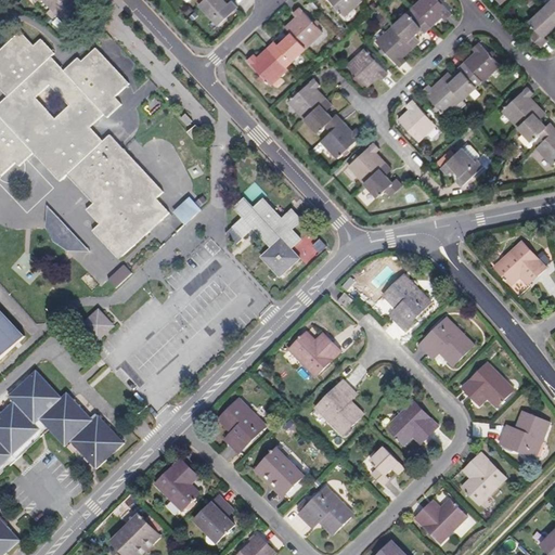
[(39,0),(41,2),(43,1),(51,9),(48,13),(53,20),(57,15),(65,23),(84,7),(77,0),(39,0)]
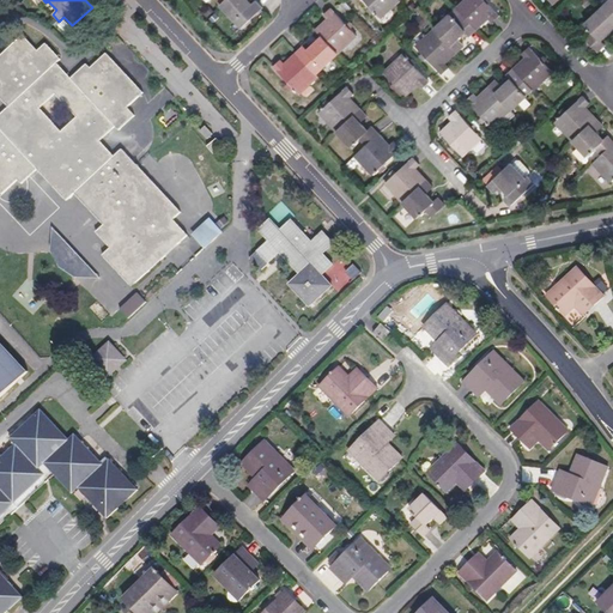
[(243,30),(263,10),(256,1),(252,5),(247,0),(226,0),(220,6),(243,30)]
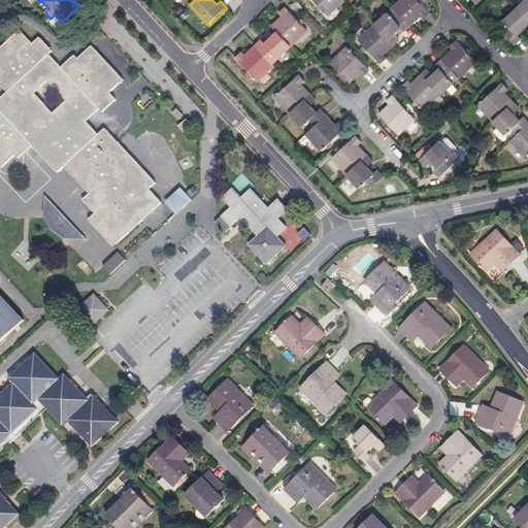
[(344,1),(343,0),(315,0),(329,15),(344,1)]
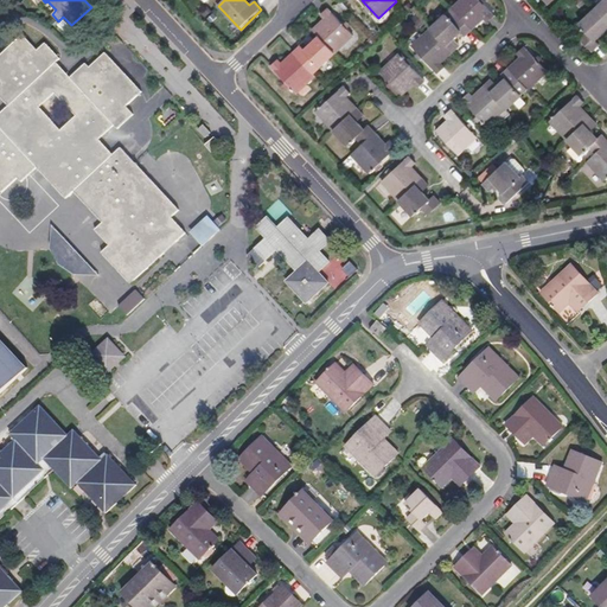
[(494,16),(480,0),(461,0),(453,8),(461,17),(472,29),(484,17),(489,21),(494,16)]
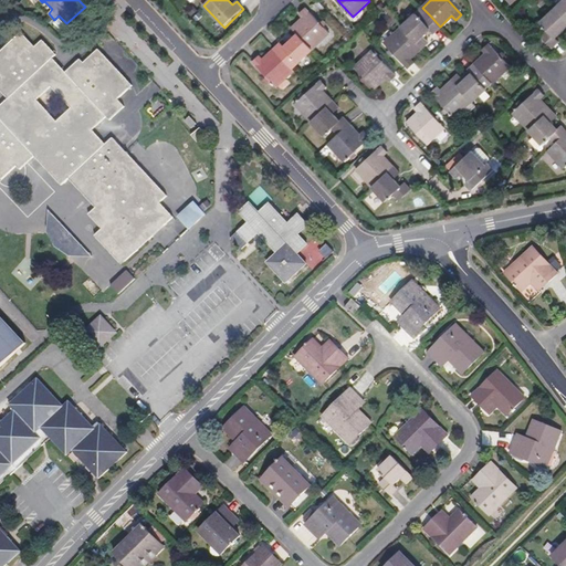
[(565,0),(564,0),(554,10),(565,21),(565,0)]
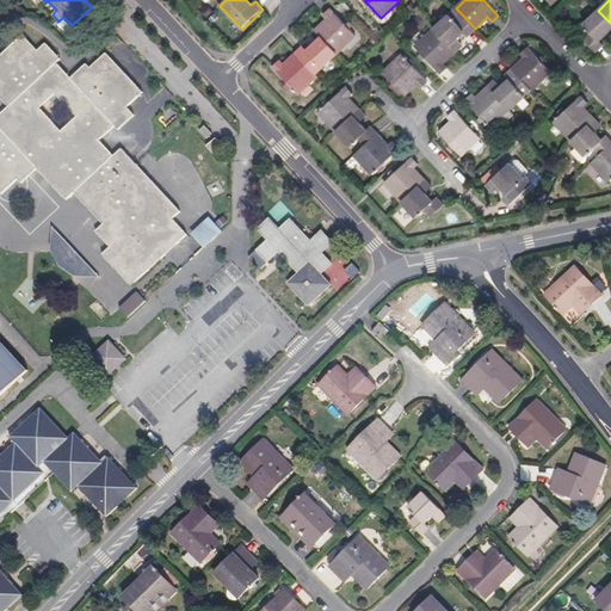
[(352,10),(345,1),(340,6),(349,13),(352,10)]
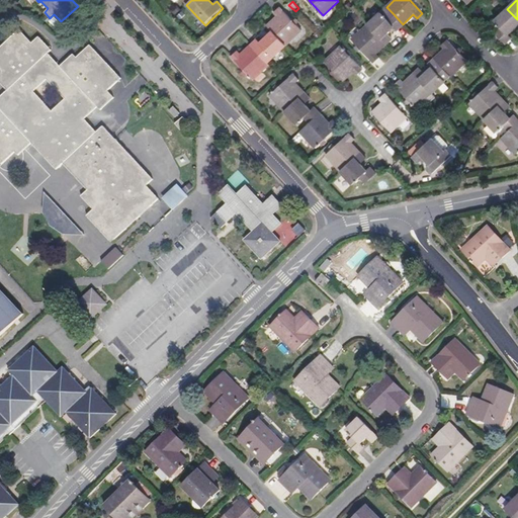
[(286,46),(301,30),(280,7),(274,13),(277,16),(267,25),(273,31),(286,46)]
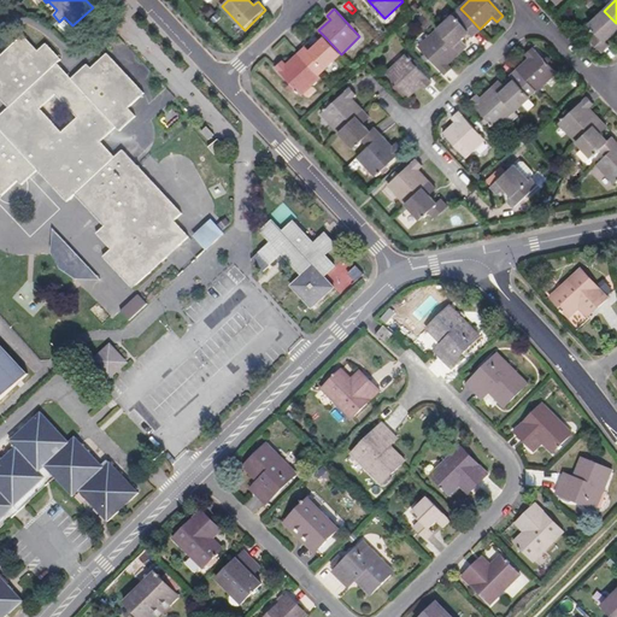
[(616,23),(604,11),(588,24),(597,34),(589,41),(600,52),(609,45),(605,41),(612,33),(616,37),(616,23)]
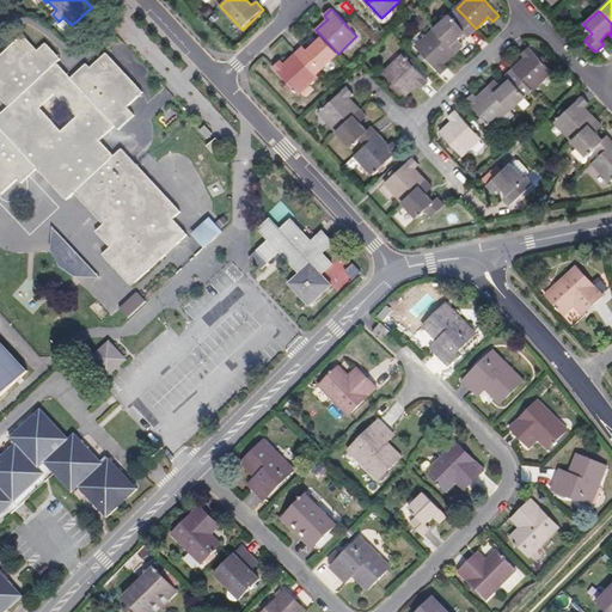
[(469,36),(476,29),(465,17),(458,23),(450,14),(435,29),(456,51),(463,46),(457,38),(464,31),(469,36)]
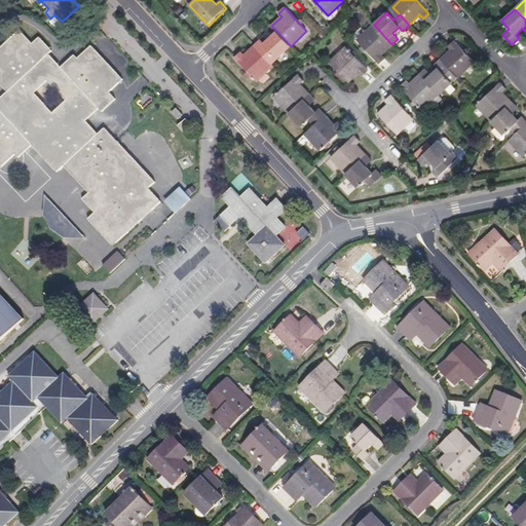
[(391,44),(374,25),(357,39),(379,64),(385,58),(382,53),(391,44)]
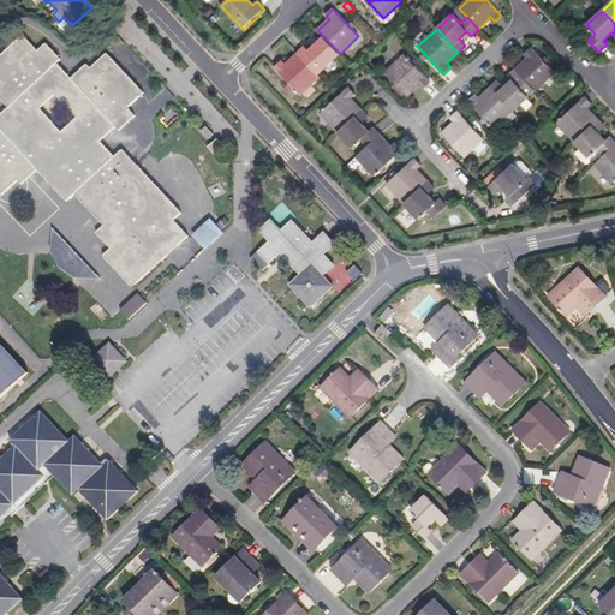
[(189,237),(172,219),(179,212),(120,148),(113,155),(99,139),(114,125),(118,130),(135,114),(126,107),(143,91),(106,52),(90,66),(87,63),(70,78),(57,63),(60,59),(45,43),(37,51),(22,35),(0,54),(0,100),(7,107),(0,113),(0,195),(1,196),(17,180),(22,185),(37,171),(66,202),(75,195),(103,226),(96,233),(111,250),(103,257),(132,288),(166,258),(162,254),(175,242),(179,245),(189,237)]
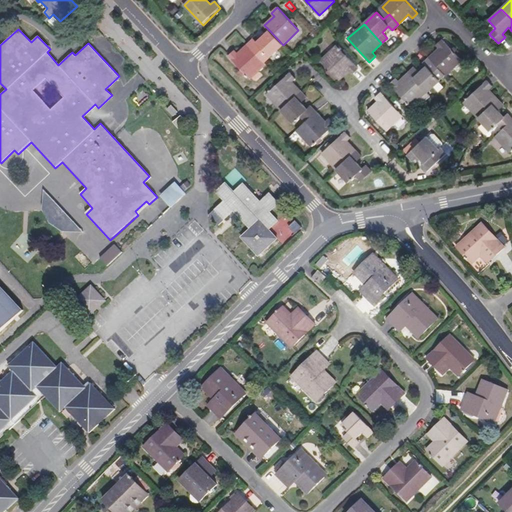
[(264,62),(283,45),(270,31),(257,43),(253,38),(247,44),(264,62)]
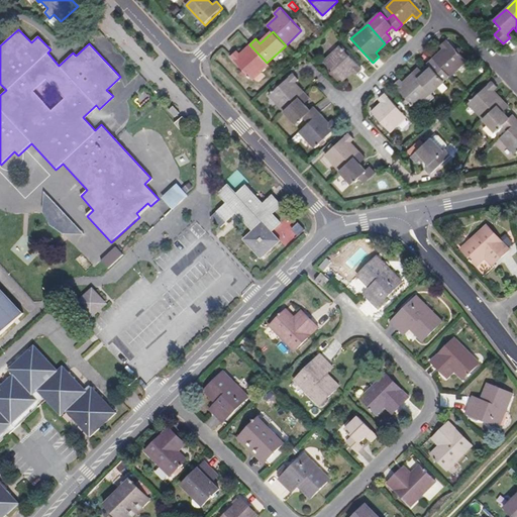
[(450,76),(467,62),(447,40),(440,45),(443,49),(434,59),(448,74),(450,76)]
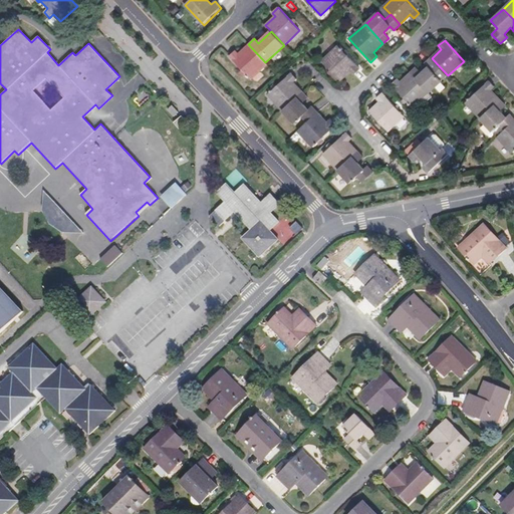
[(251,78),(266,63),(265,62),(248,44),(239,53),(236,49),(229,55),(251,78)]
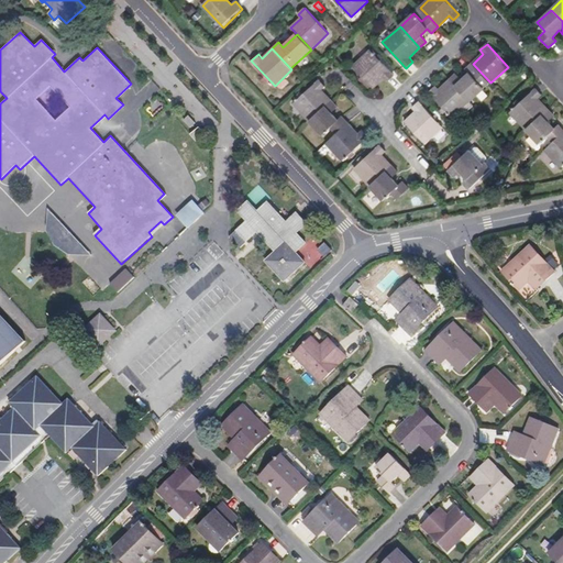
[(394,75),(371,50),(353,66),(373,87),(383,77),(386,81),(394,75)]
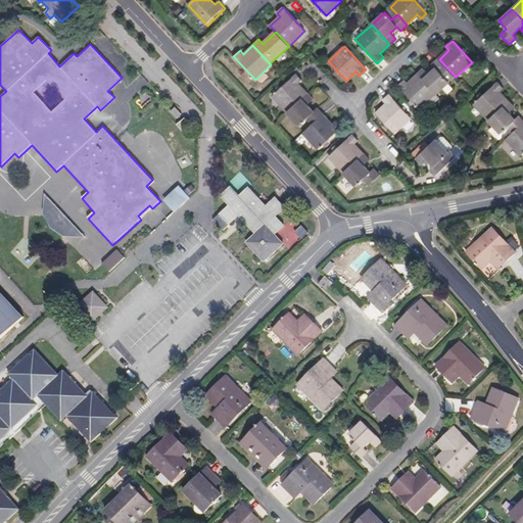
[(437,95),(449,83),(447,81),(454,75),(439,59),(433,65),(436,68),(430,75),(425,69),(419,75),(437,95)]
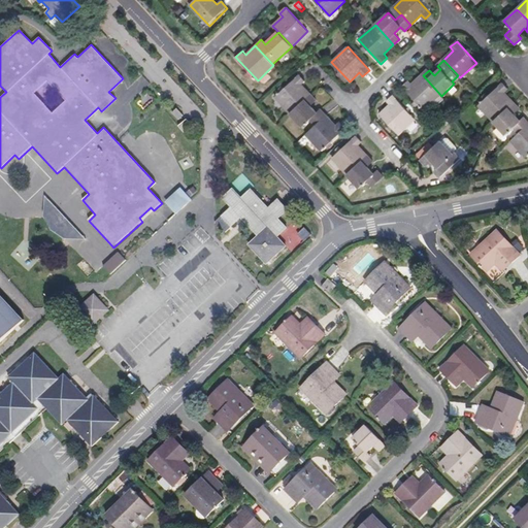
[(290,113),(310,95),(301,85),(305,81),(299,74),(274,97),(290,113)]
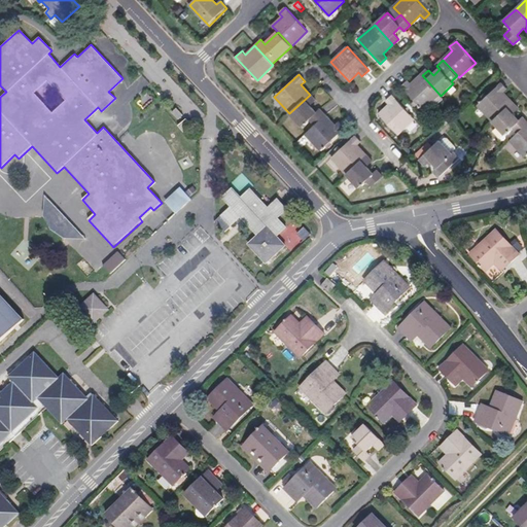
[(441,96),(422,75),(412,84),(409,80),(401,86),(424,110),(433,102),(436,105),(444,99),(441,96)]
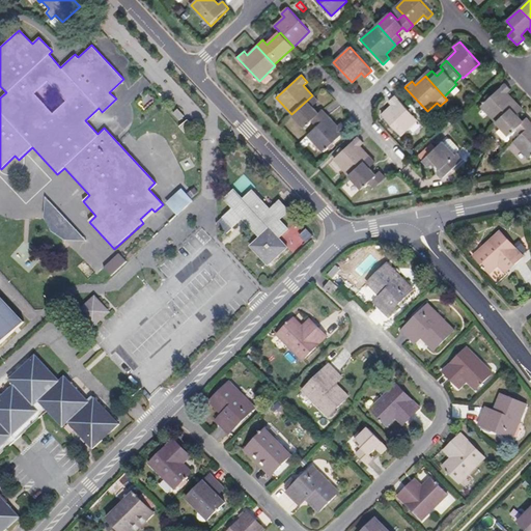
[(456,84),(463,78),(460,76),(454,82),(456,84)]
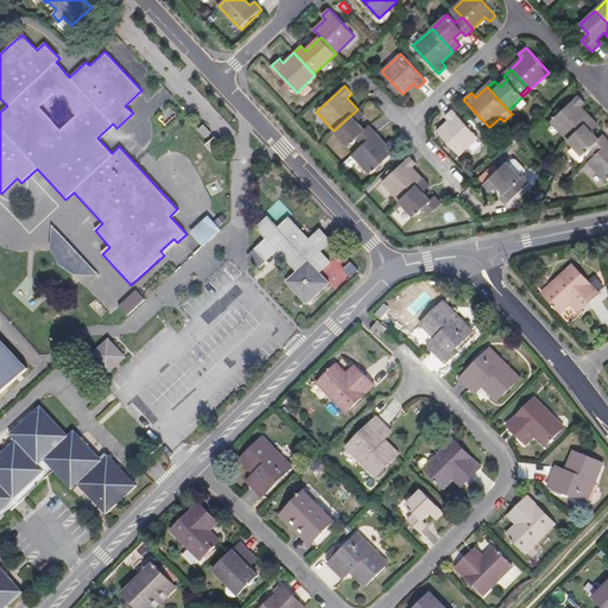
[(568,140),(591,119),(581,107),(586,102),(578,95),(550,120),(568,140)]
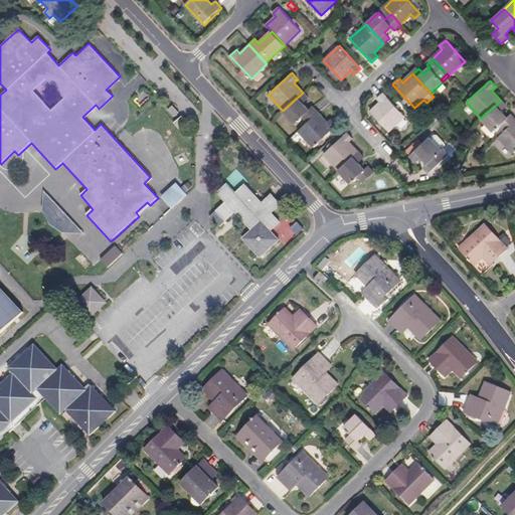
[(310,111),(303,104),(308,98),(303,93),(283,111),(295,124),(303,117),(308,123),(319,113),(313,108),(310,111)]
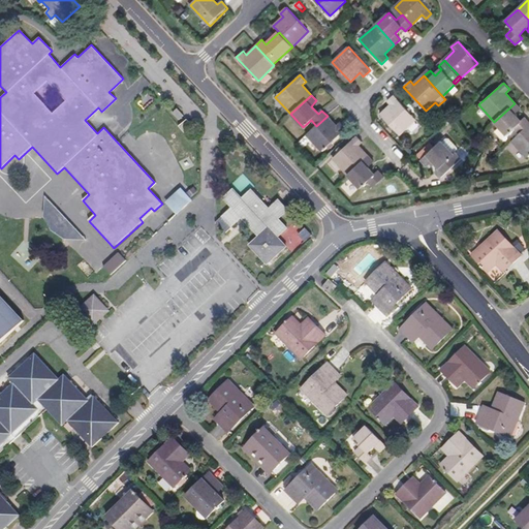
[(400,134),(416,119),(395,95),(387,101),(392,104),(381,115),(400,134)]
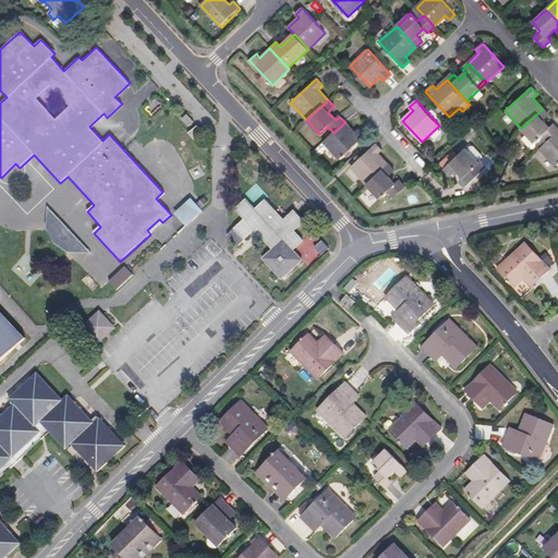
[(547,142),(557,131),(557,129),(554,124),(549,129),(543,121),(549,116),(543,109),(521,129),(534,143),(542,135),(547,142)]
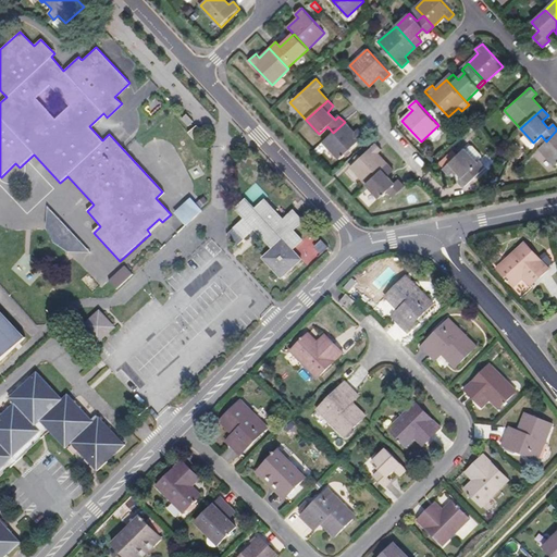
[(190,121),(184,114),(178,119),(185,126),(190,121)]
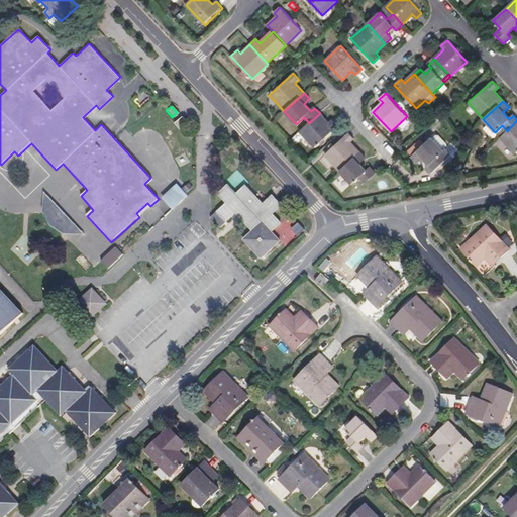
[(314,147),(338,126),(332,120),(328,123),(320,113),(309,123),(300,131),(314,147)]
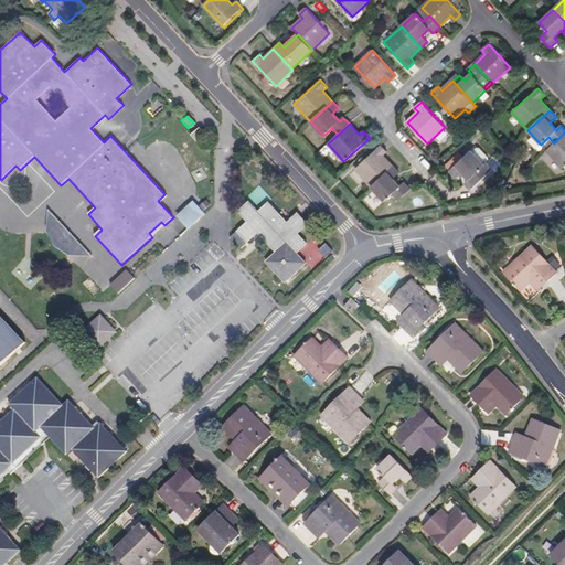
[(195,144),(204,136),(196,127),(188,135),(195,144)]
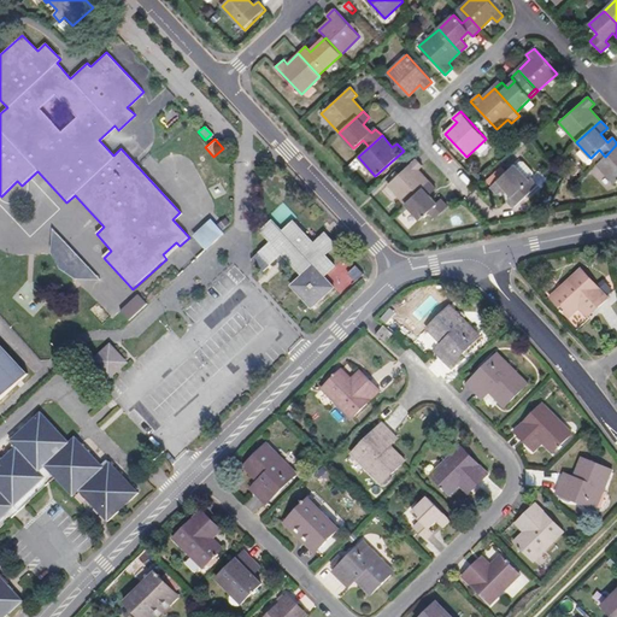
[(615,183),(616,180),(616,145),(605,157),(597,164),(615,183)]
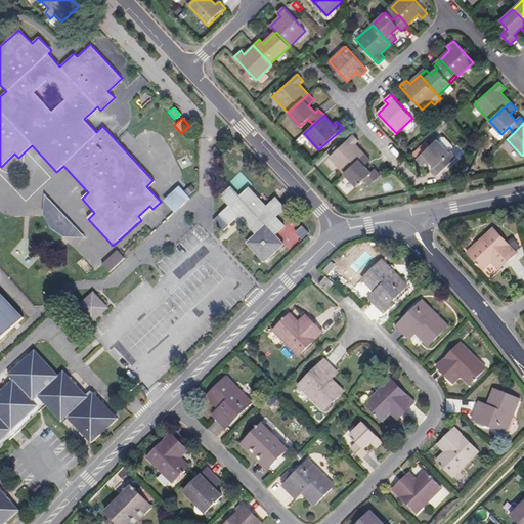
[(344,173),(364,155),(355,145),(359,141),(353,135),(330,158),(344,173)]
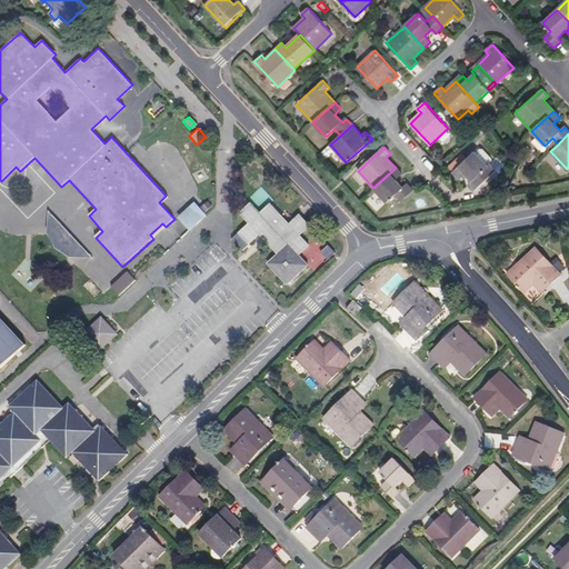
[(479,150),(476,153),(487,163),(491,159),(482,150),(479,150)]
